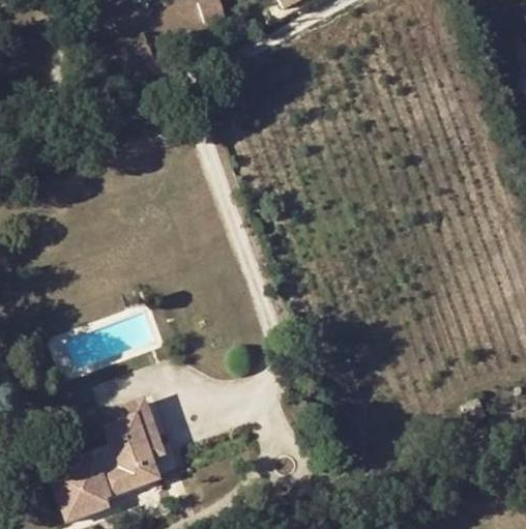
[(93,18),(130,3),(129,0),(96,0),(88,3),(93,18)]
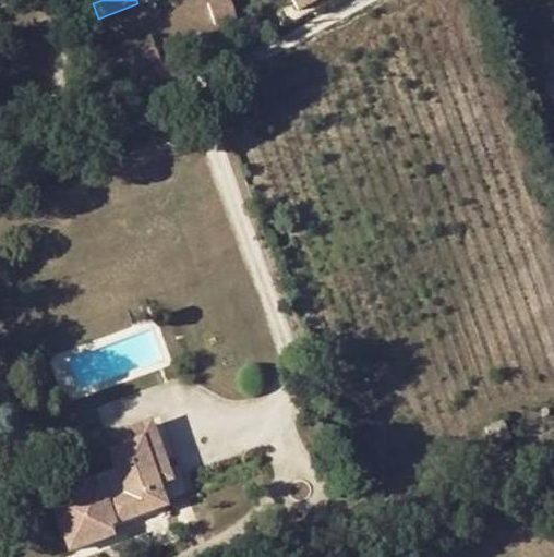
[(223,0),(212,2),(218,23),(238,19),(232,0),(223,0)]
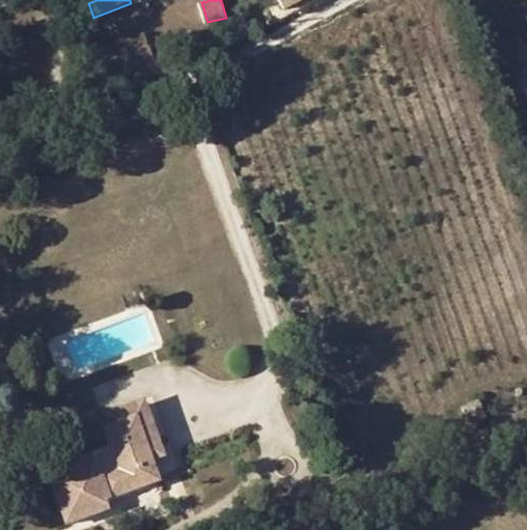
[(281,0),(287,9),(304,0),(281,0)]
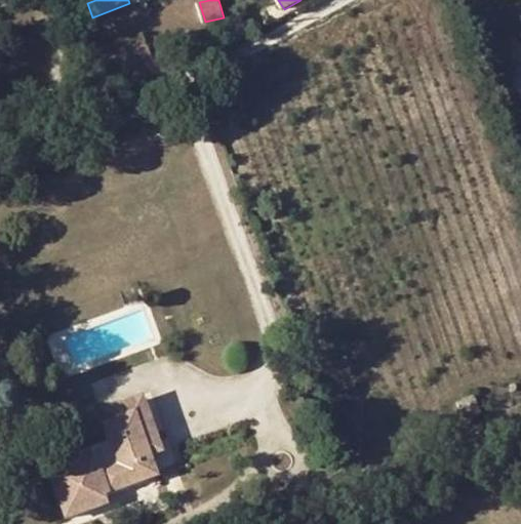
[(92,18),(87,21),(95,41),(98,40),(92,18)]
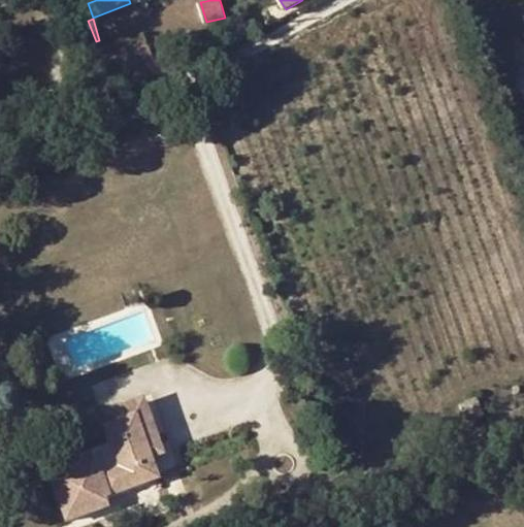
[(87,43),(96,41),(88,21),(79,23),(87,43)]
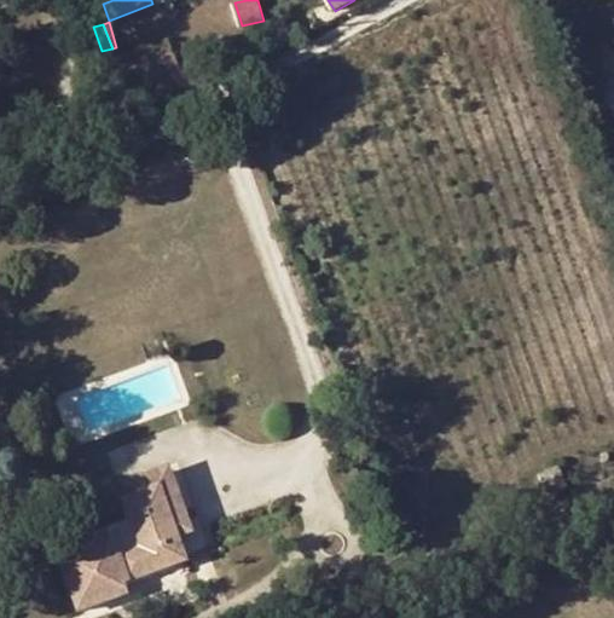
[(162,487),(179,537),(196,531),(172,466),(122,483),(128,498),(162,487)]
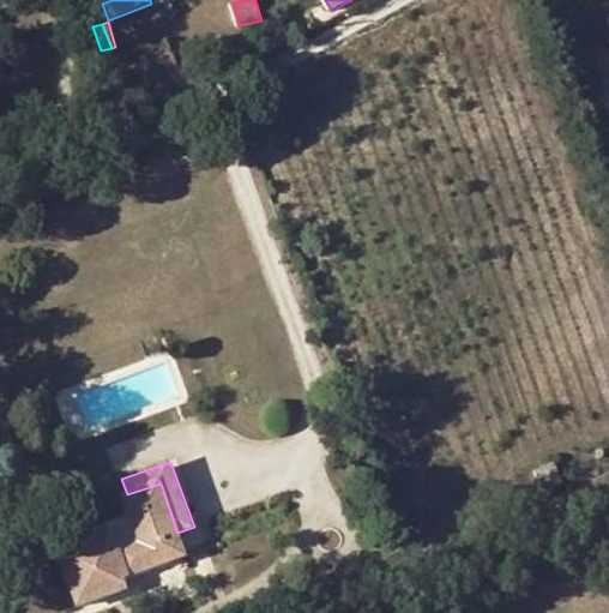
[(161,484),(127,494),(125,496),(132,518),(98,530),(102,539),(62,553),(80,605),(126,588),(124,578),(186,556),(178,533),(161,484)]
